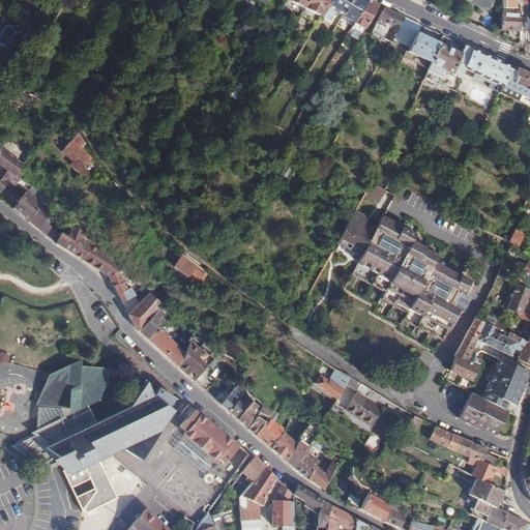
[(205,0),(197,15),(199,17),(204,8),(208,10),(214,0),(205,0)]
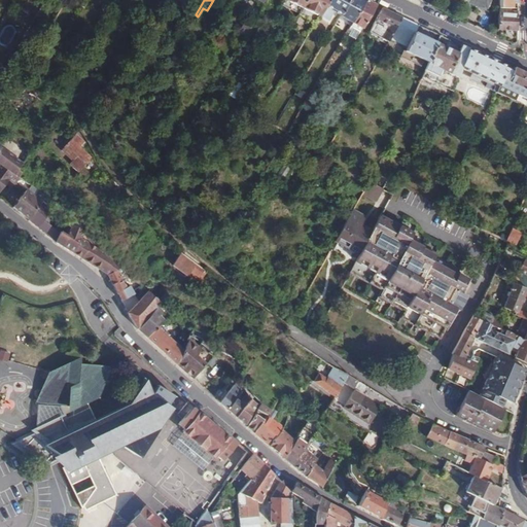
[(302,8),(306,0),(285,0),(284,2),(281,7),(297,14),(302,8)]
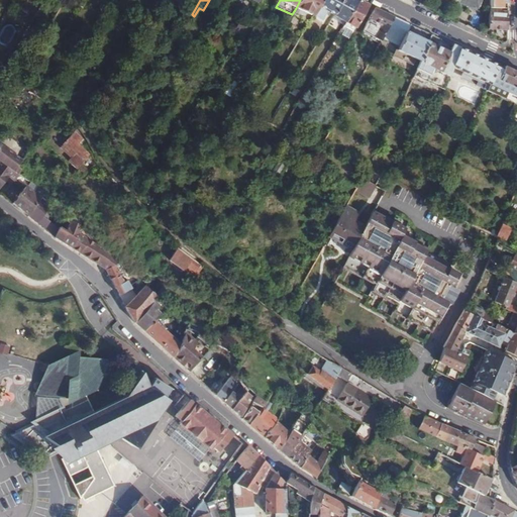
[(314,17),(323,0),(300,0),(296,8),(312,16),(314,17)]
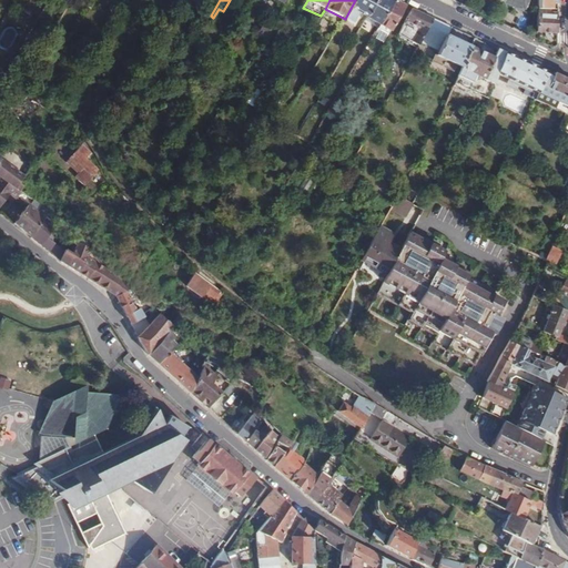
[(365,18),(375,0),(355,0),(345,19),(343,18),(342,21),(353,28),(361,16),(365,18)]
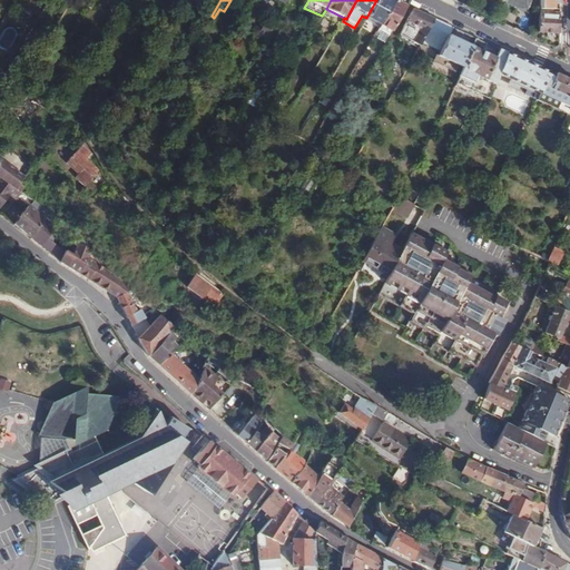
[(376,0),(366,18),(381,26),(395,1),(392,0),(376,0)]
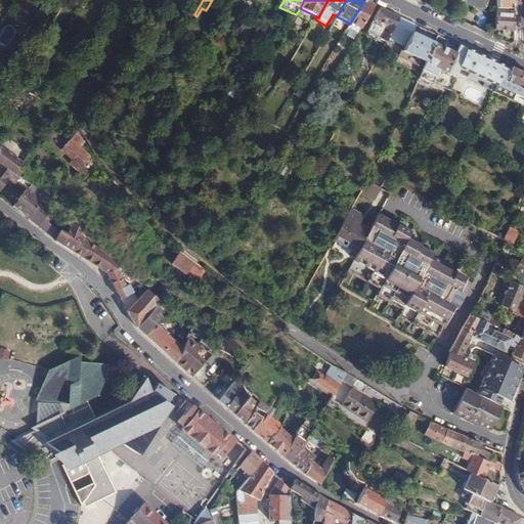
[(461,0),(483,9),(486,0),(461,0)]
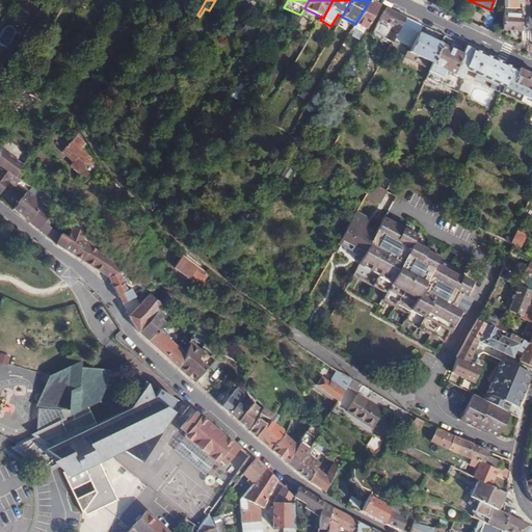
[(521,0),(502,0),(503,8),(514,8),(514,3),(522,3),(522,2),(521,0)]
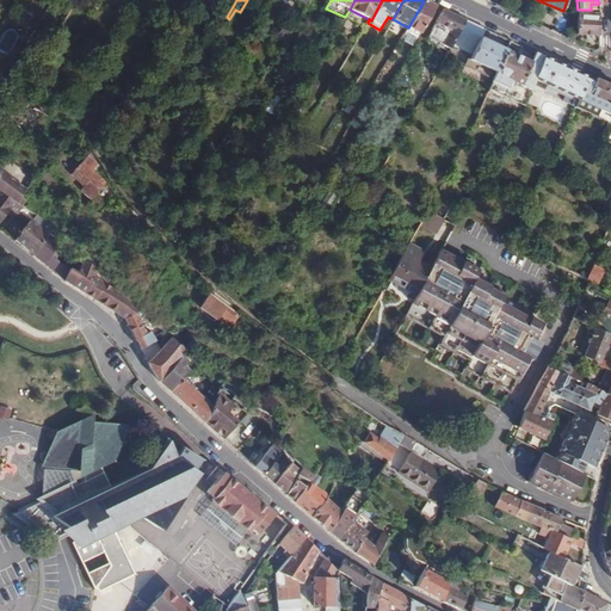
[(424,1),(408,28),(420,34),(436,7),(430,5),(424,1)]
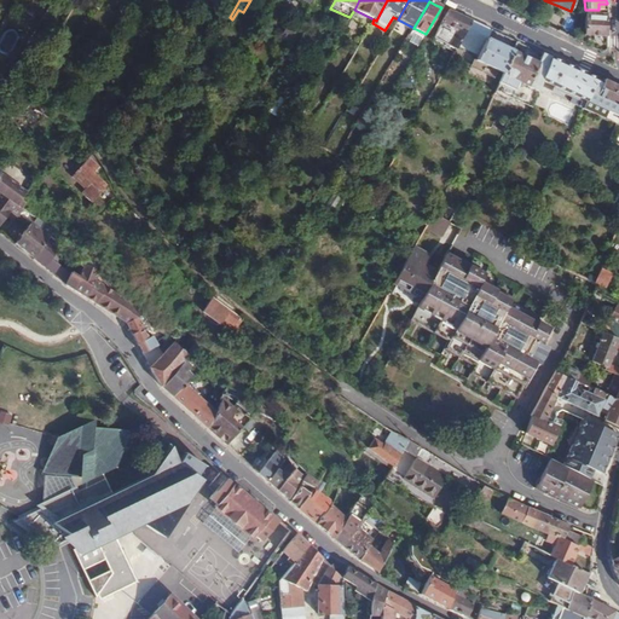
[(441,21),(433,36),(438,39),(446,23),(457,29),(439,59),(447,64),(458,45),(472,22),(453,13),(447,10),(441,21)]
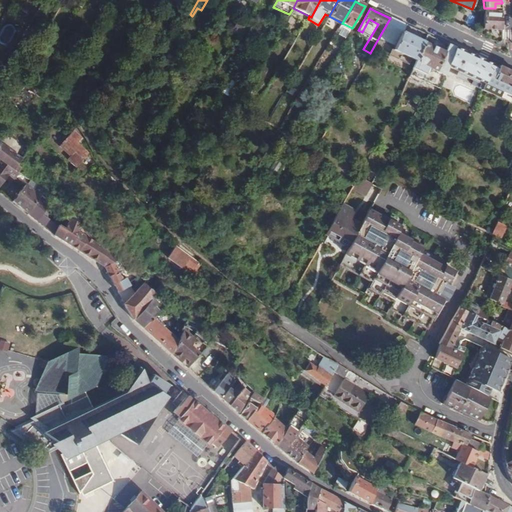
[(488,10),(484,10),(484,29),(502,29),(501,12),(495,12),(495,14),(488,14),(488,10)]
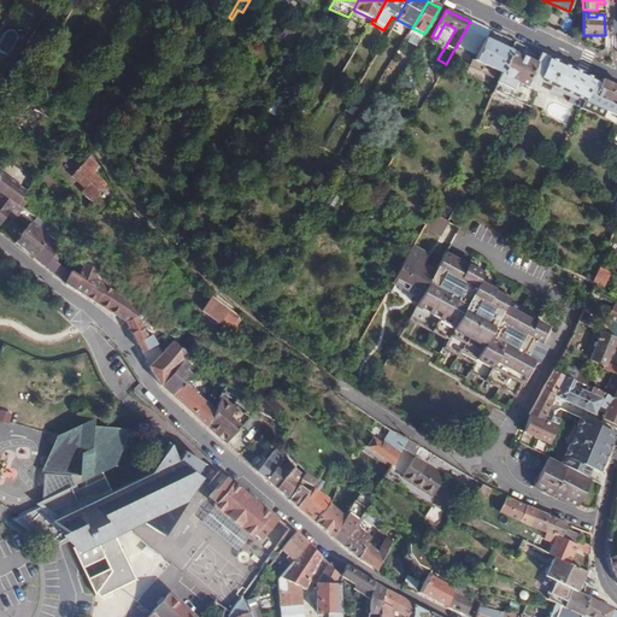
[(470,22),(457,45),(477,54),(475,59),(503,72),(511,53),(486,40),(491,30),(470,22)]
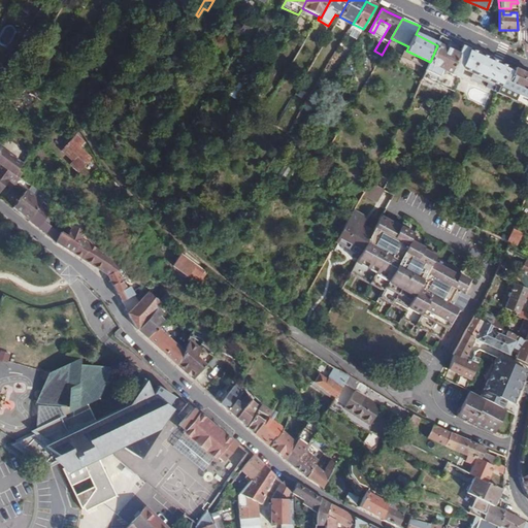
[(239,32),(246,37),(254,26),(246,21),(239,32)]
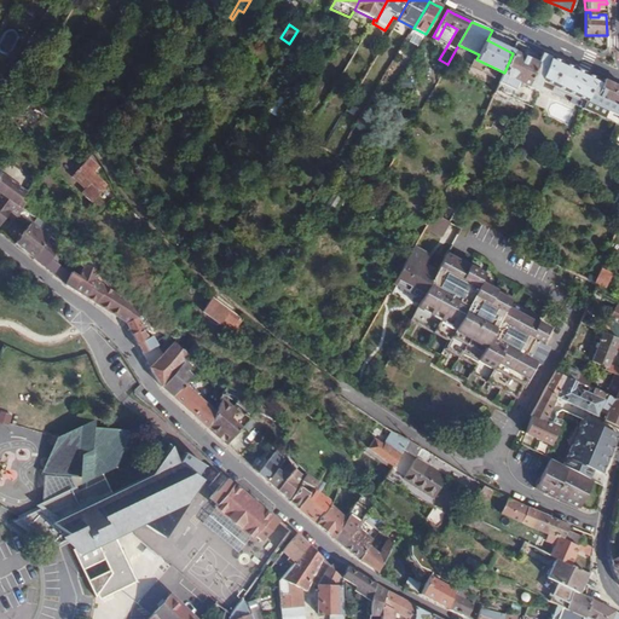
[(538,90),(542,81),(541,80),(550,58),(542,55),(537,64),(513,53),(504,73),(501,80),(518,88),(521,81),(538,90)]
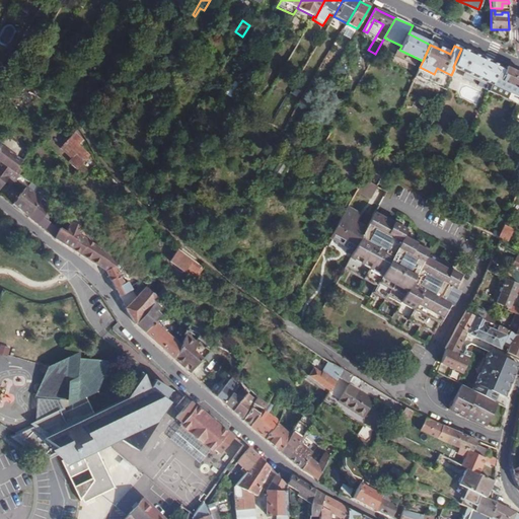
[(472,76),(482,59),(470,54),(461,49),(453,67),(454,68),(472,76)]
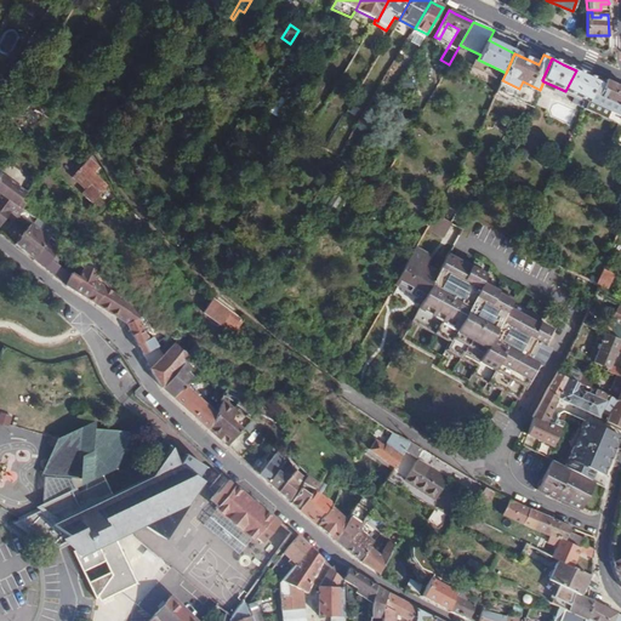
[(588,102),(598,79),(594,79),(584,74),(576,70),(565,91),(588,102)]
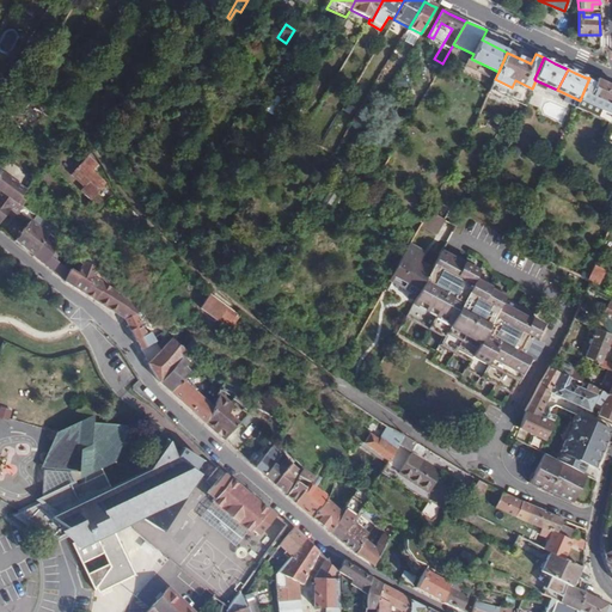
[(611,86),(601,83),(589,78),(580,101),(611,114),(611,117),(600,145),(611,150),(611,86)]
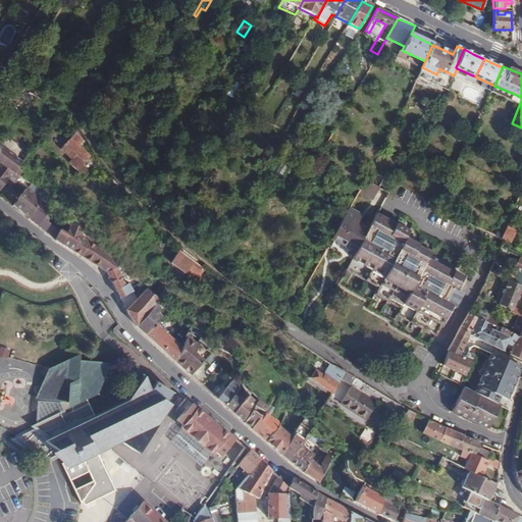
[(67,140),(61,146),(74,159),(69,165),(74,170),(87,159),(67,140)]
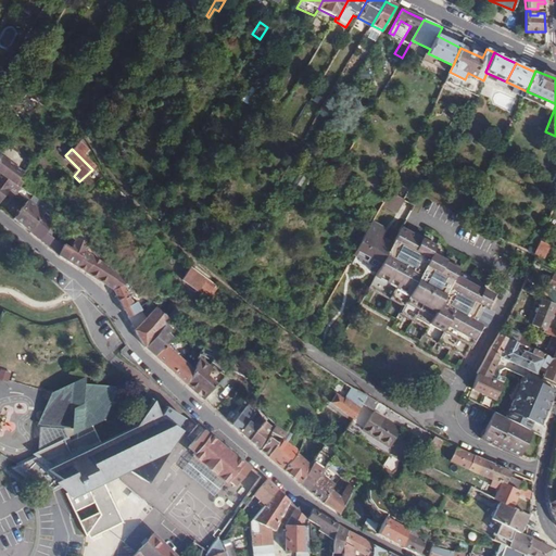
[(0,200),(11,189),(13,191),(17,187),(14,184),(22,175),(0,156),(0,200)]
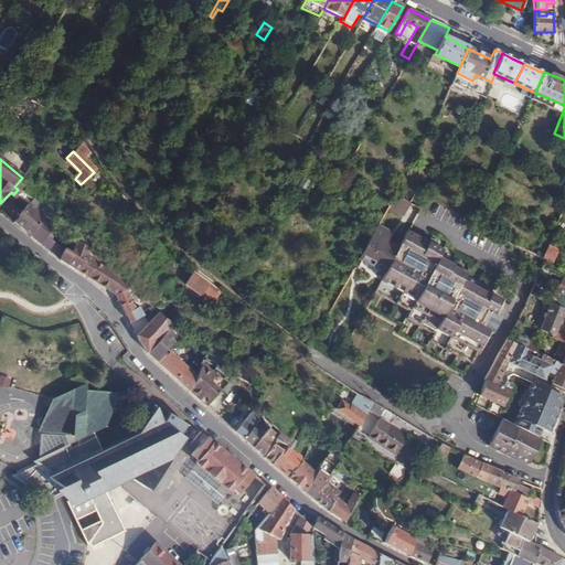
[(309,167),(295,189),(301,193),(316,171),(309,167)]
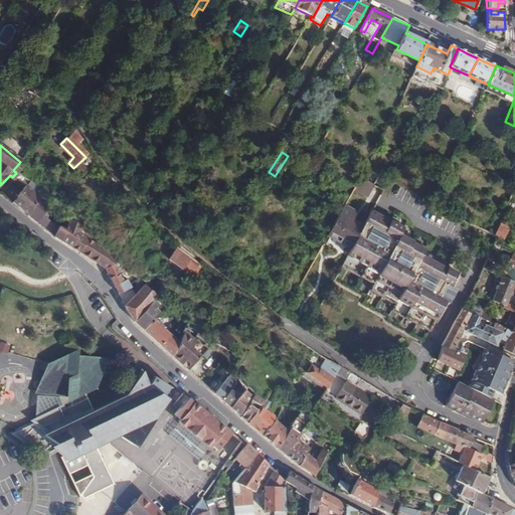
[(360,177),(353,189),(367,197),(374,186),(360,177)]
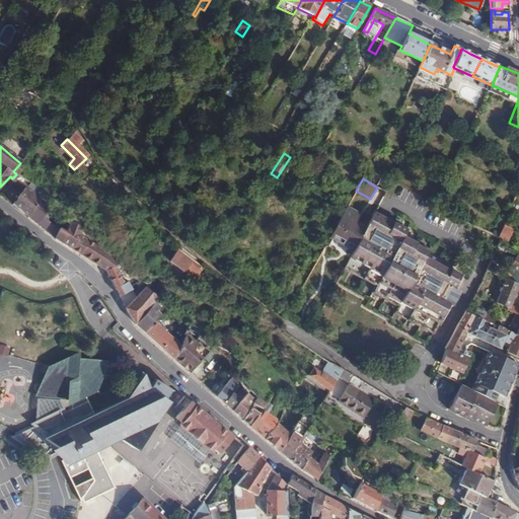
[(9,184),(0,195),(7,201),(16,190),(9,184)]
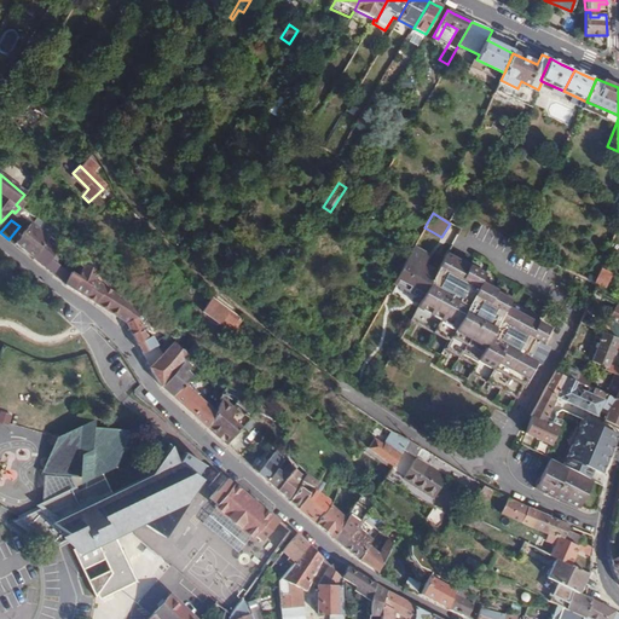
[(22,250),(32,259),(47,237),(53,230),(45,223),(38,232),(29,226),(15,244),(22,250)]
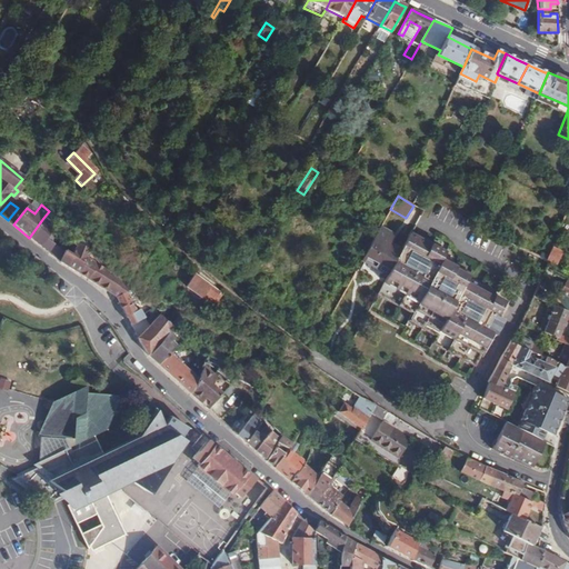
[(43,218),(29,238),(39,246),(57,261),(62,252),(48,240),(53,226),(43,218)]
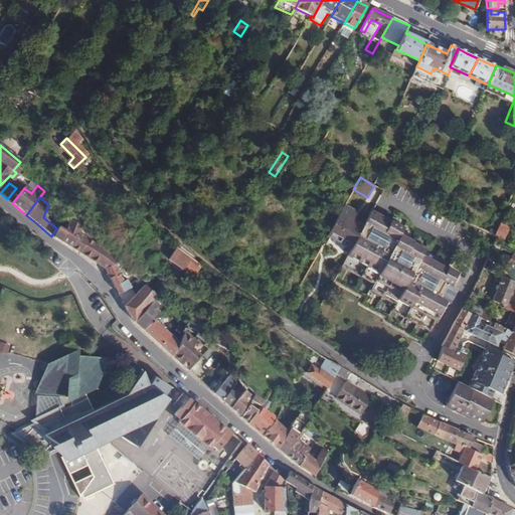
[(344,204),(328,233),(341,241),(340,243),(351,248),(364,225),(353,220),(357,212),(344,204)]
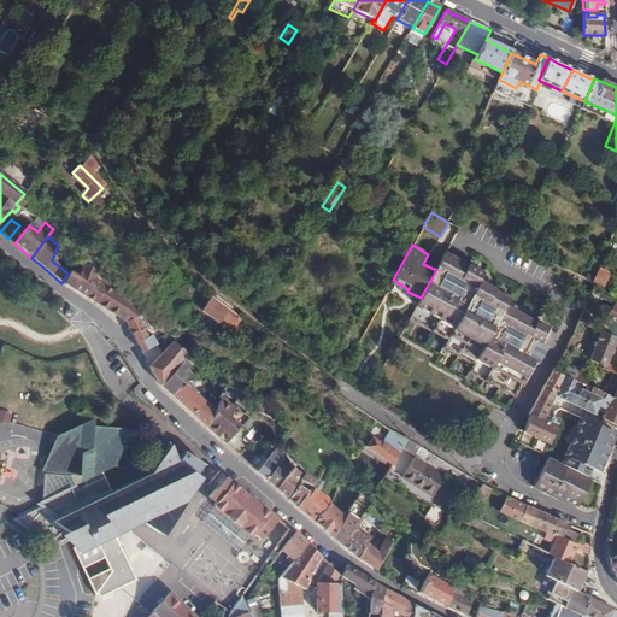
[(616,248),(607,245),(605,251),(616,257),(616,254),(616,248)]
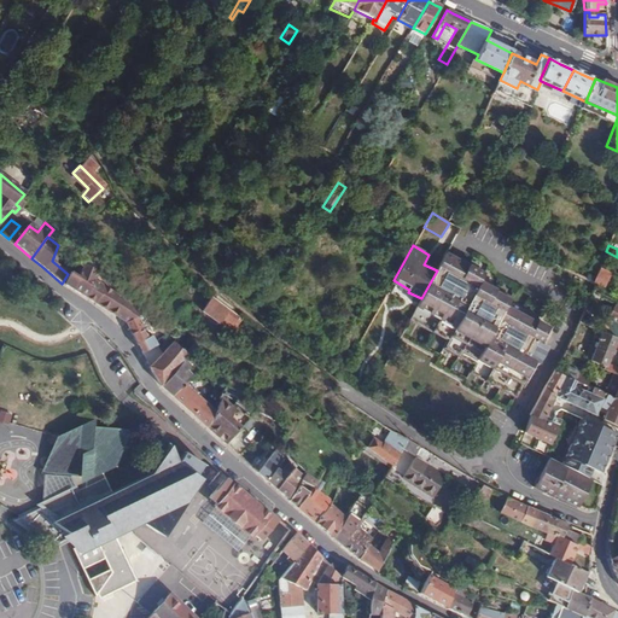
[(437,270),(421,298),(408,321),(447,343),(443,350),(473,367),(470,374),(513,400),(534,363),(537,366),(547,349),(542,347),(551,333),(506,307),(511,299),(479,283),(484,275),(447,254),(437,270)]
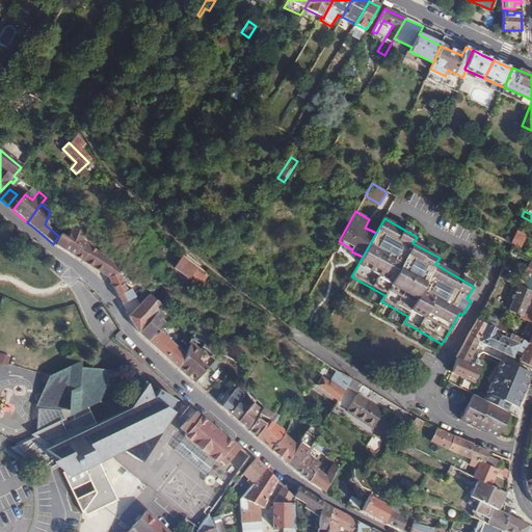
[(62,235),(56,245),(88,265),(106,275),(114,264),(98,253),(97,254),(80,242),(84,237),(74,228),(65,240),(62,235)]
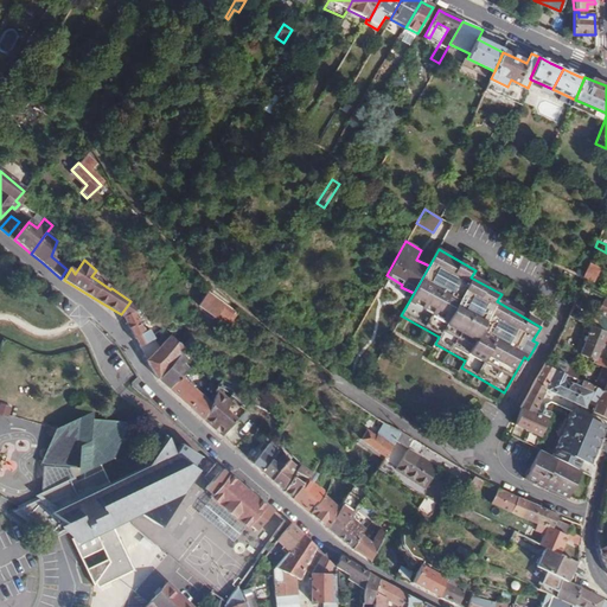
[(209,292),(203,299),(219,312),(218,313),(227,320),(232,312),(209,292)]
